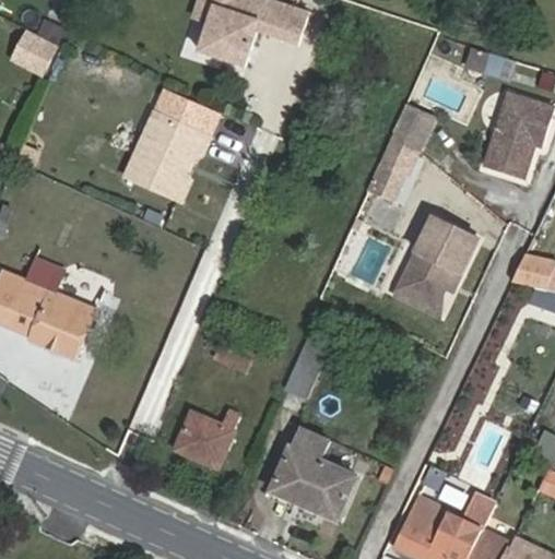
[(211,6),(193,0),(188,15),(205,21),(211,6)]
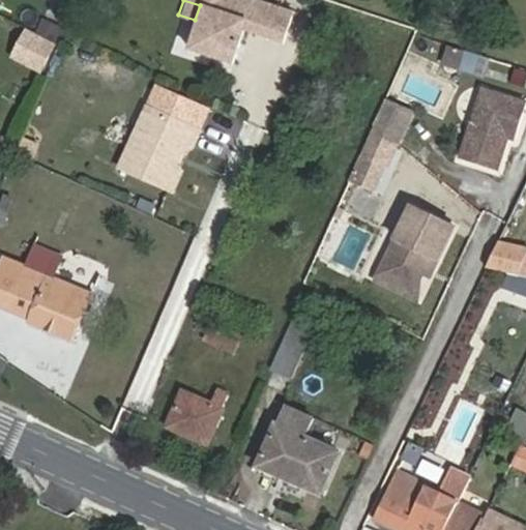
[(290,10),(259,0),(183,0),(200,5),(195,20),(185,48),(229,62),(240,28),(242,20),(253,23),(250,31),(280,41),(290,10)]
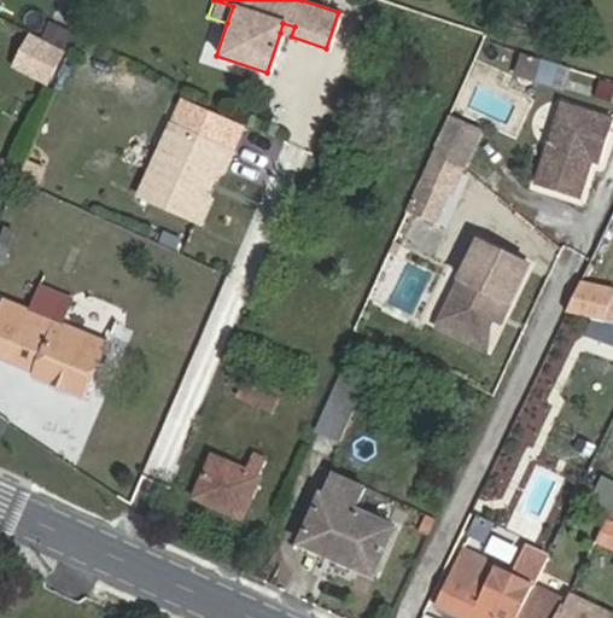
[(205,22),(199,53),(212,56),(217,24),(205,22)]
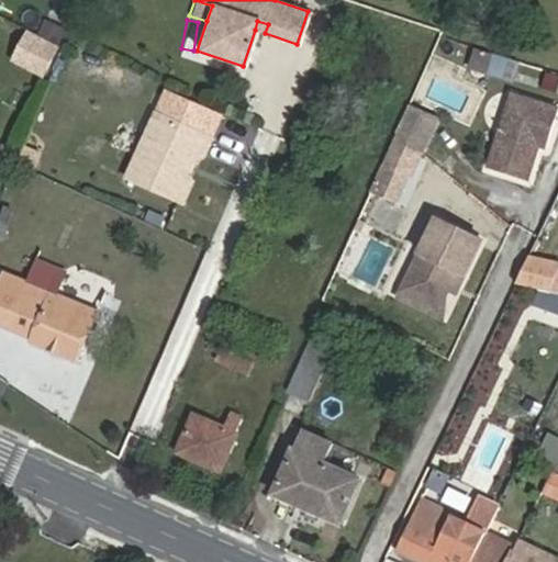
[(268,24),(257,21),(255,30),(265,33),(268,24)]
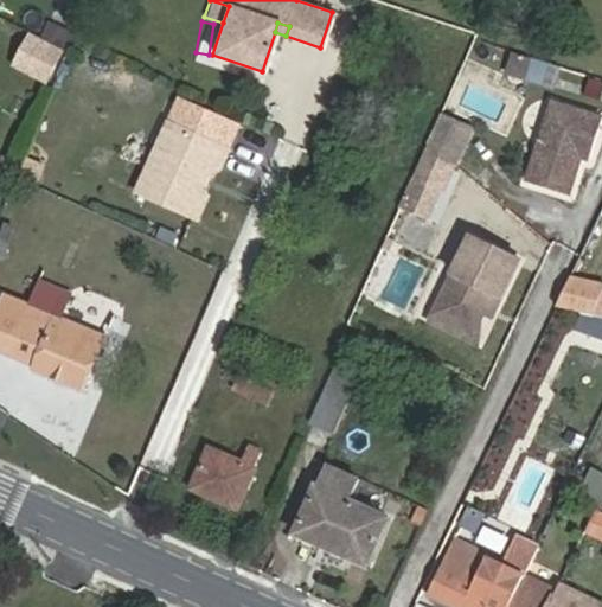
[(513,46),(506,65),(523,71),(530,51),(513,46)]
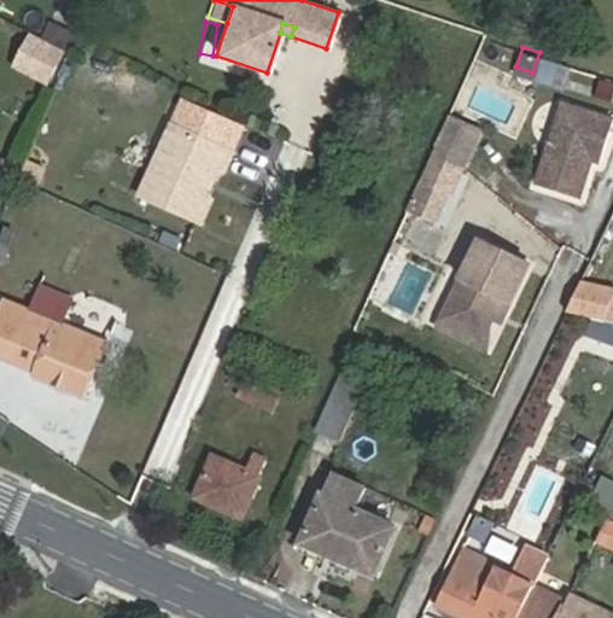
[(612,80),(596,75),(591,92),(607,97),(612,80)]
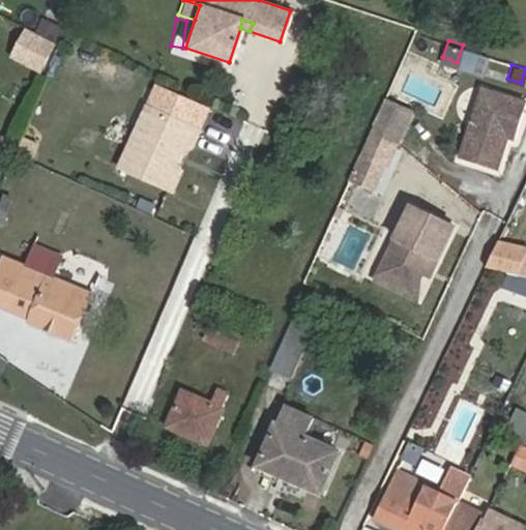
[(523,97),(479,83),(456,153),(493,166),(503,133),(510,136),(523,97)]
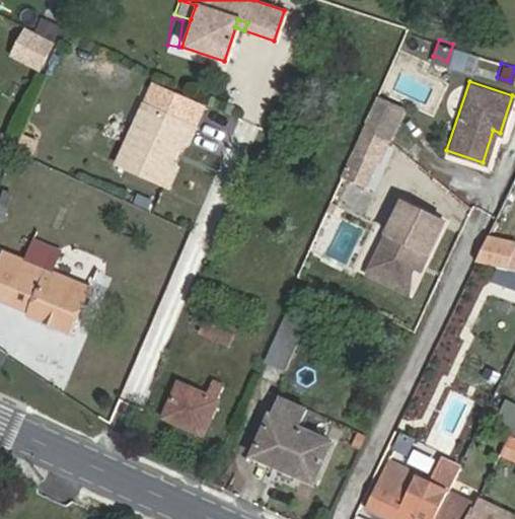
[(376,95),(365,118),(386,136),(400,105),(376,95)]
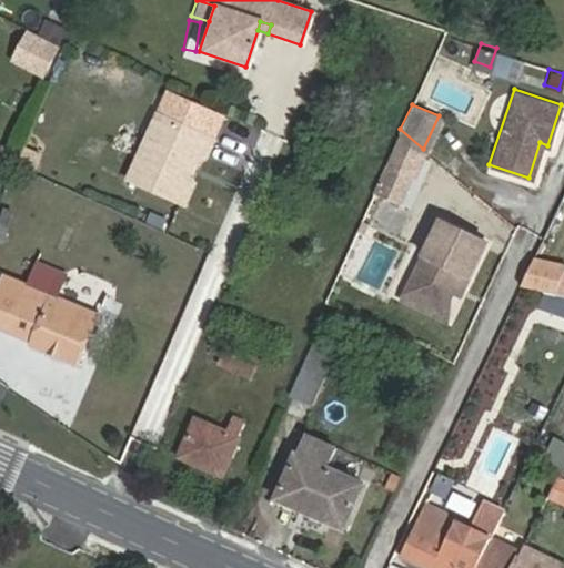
[(211,139),(153,113),(143,134),(148,144),(143,153),(133,156),(124,179),(177,202),(185,180),(182,169),(184,163),(203,154),(211,139)]
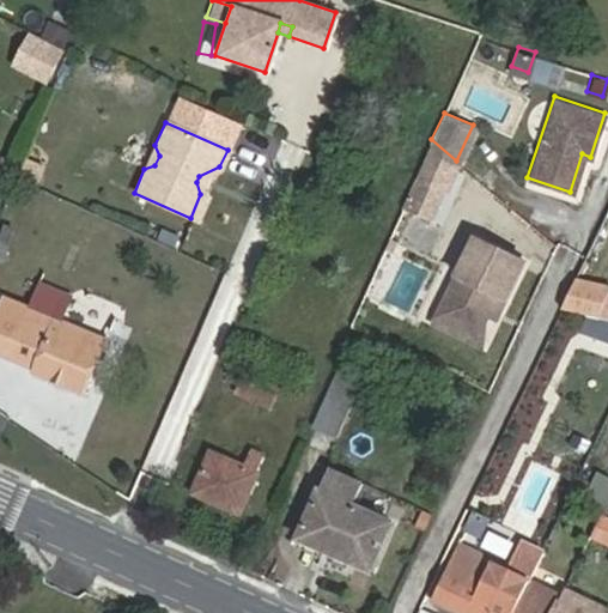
[(426,151),(415,175),(444,187),(456,161),(431,139),(426,151)]
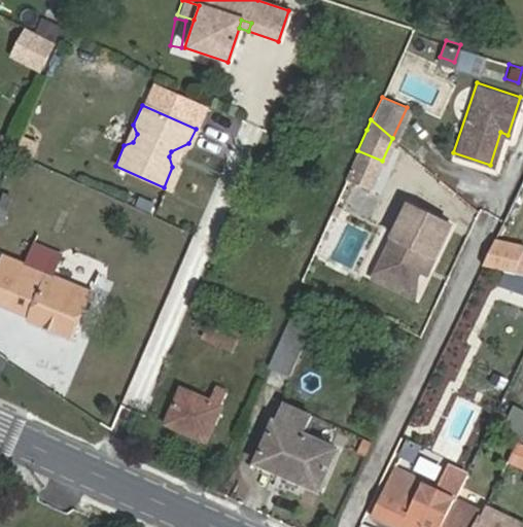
[(357,150),(347,174),(372,185),(382,161),(357,150)]
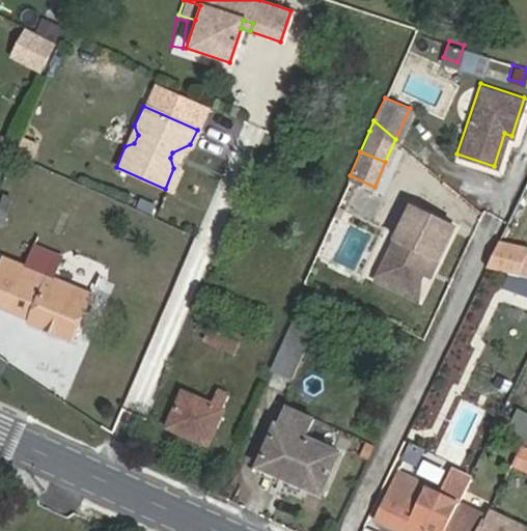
[(178,170),(173,168),(165,189),(169,191),(178,170)]
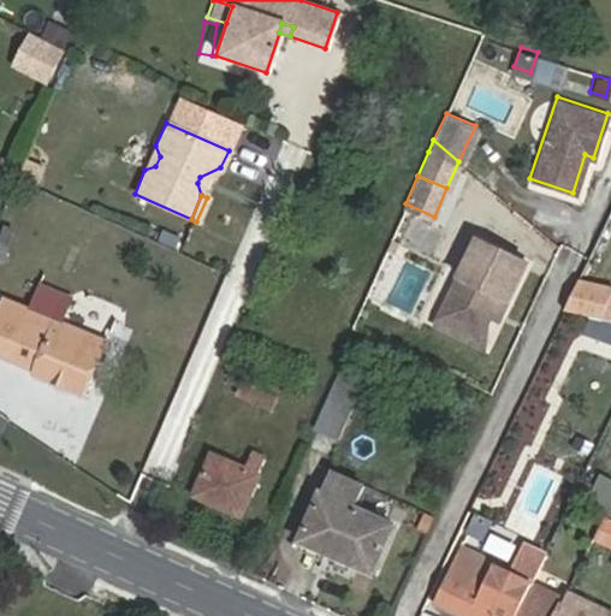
[(523,260),(474,236),(435,315),(463,329),(484,321),(487,313),(497,295),(505,298),(523,260)]
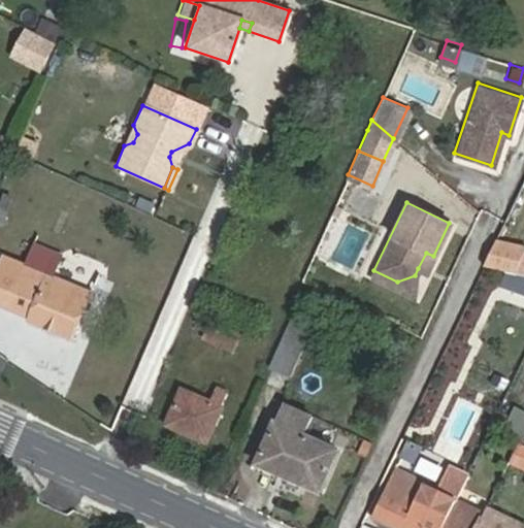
[(523,248),(494,240),(483,265),(503,270),(514,272),(523,275),(523,274),(523,259),(519,258),(523,248)]
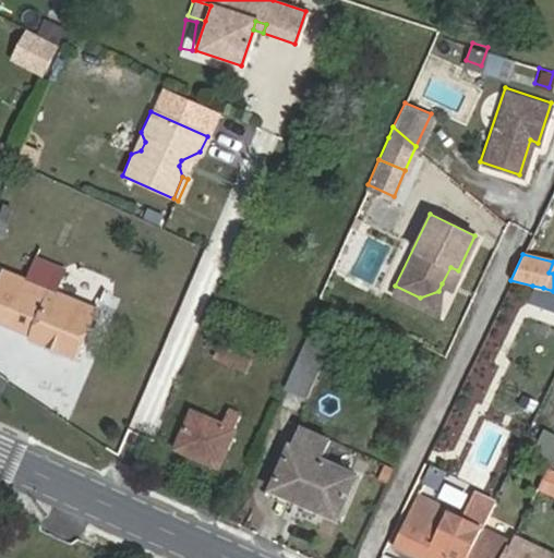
[(450,267),(442,283),(449,288),(458,270),(450,267)]
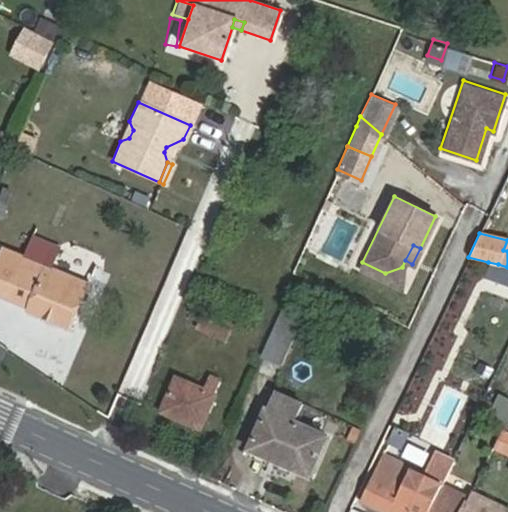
[(27,311),(70,329),(87,294),(83,292),(87,282),(3,247),(0,254),(0,296),(28,309),(27,311)]
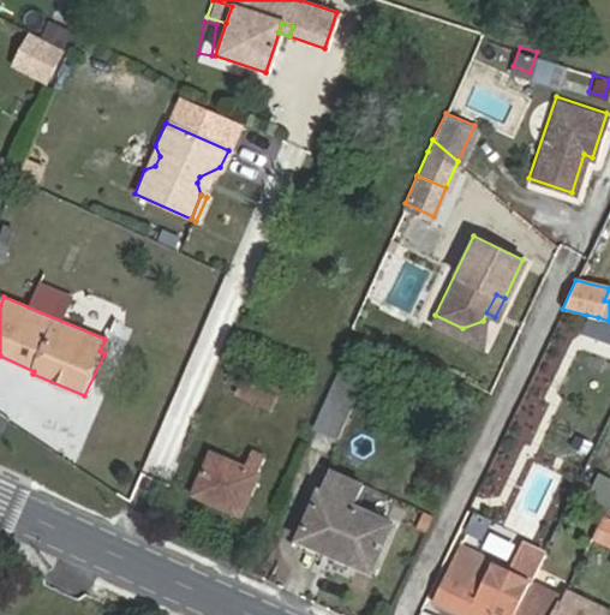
[(480,346),(483,321),(462,328),(435,315),(431,322),(480,346)]
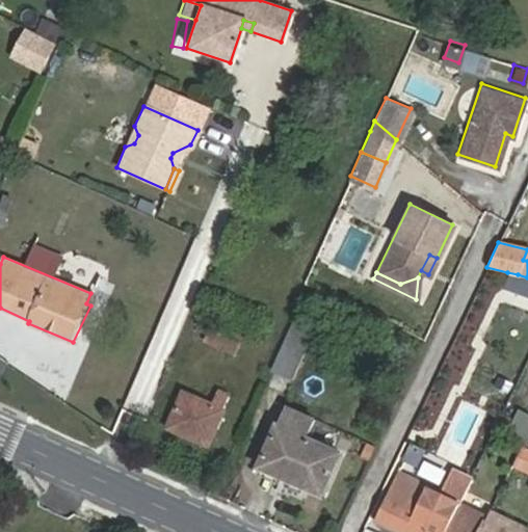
[(518,274),(507,272),(504,286),(515,289),(518,274)]
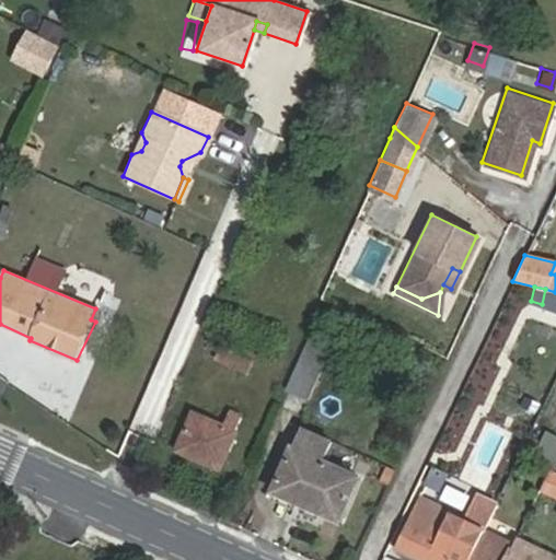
[(555,291),(555,292),(545,289),(542,304),(555,306),(555,291)]
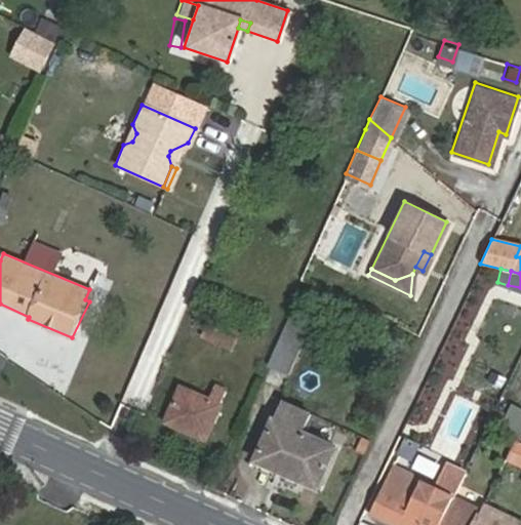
[(237,331),(207,319),(199,339),(228,351),(237,331)]
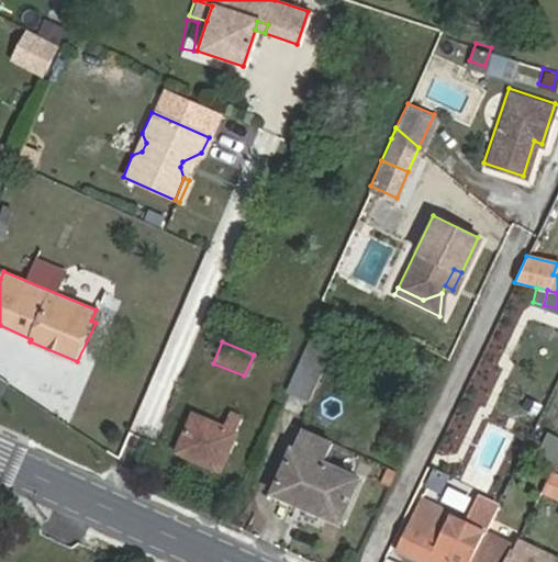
[(305,401),(327,353),(307,345),(285,391),(305,401)]
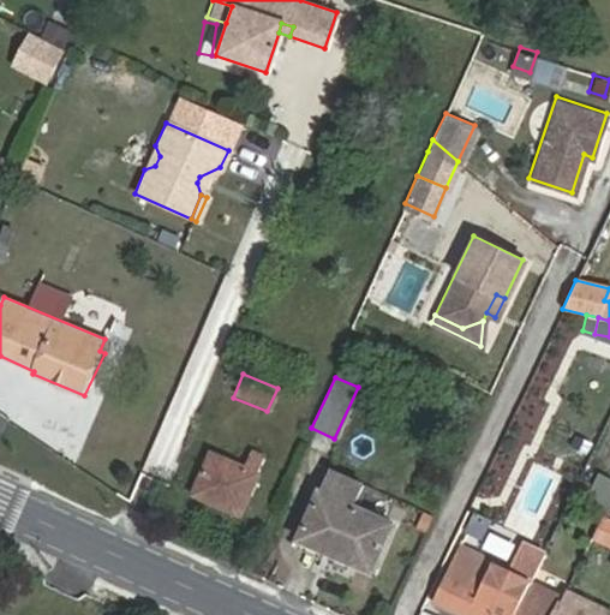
[(238,513),(263,458),(249,452),(241,467),(209,453),(192,494),(238,513)]
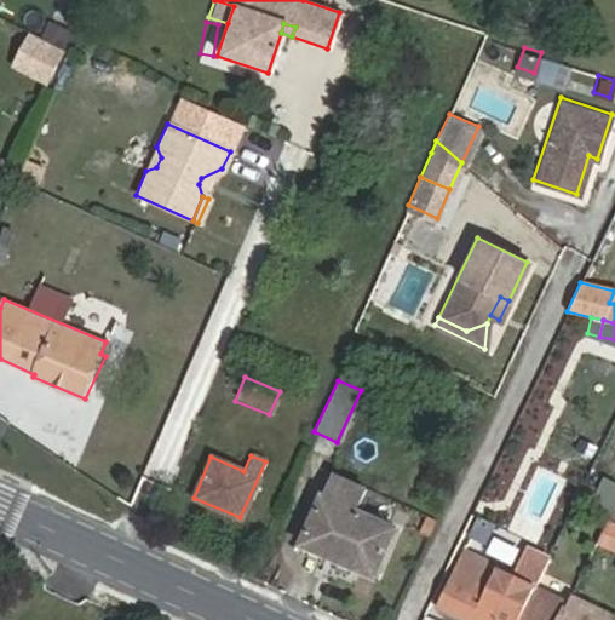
[(332,469),(321,491),(355,506),(365,484),(332,469)]
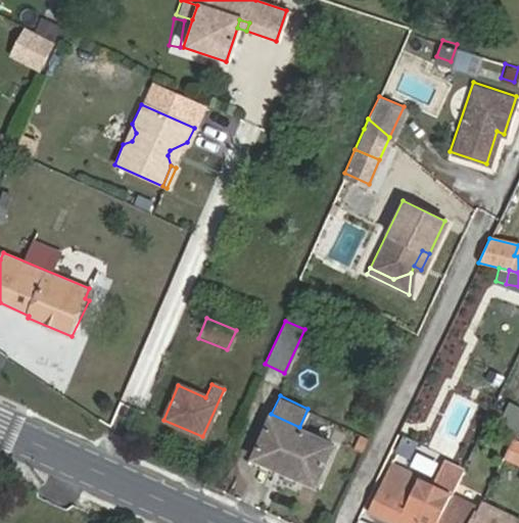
[(299,427),(271,414),(252,457),(272,466),(269,475),(293,486),(297,477),(314,485),(333,442),(299,427)]
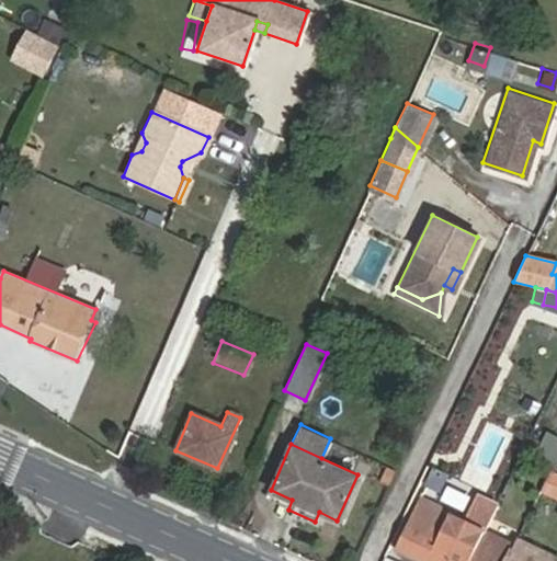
[(465,521),(482,529),(496,503),(477,494),(465,521)]
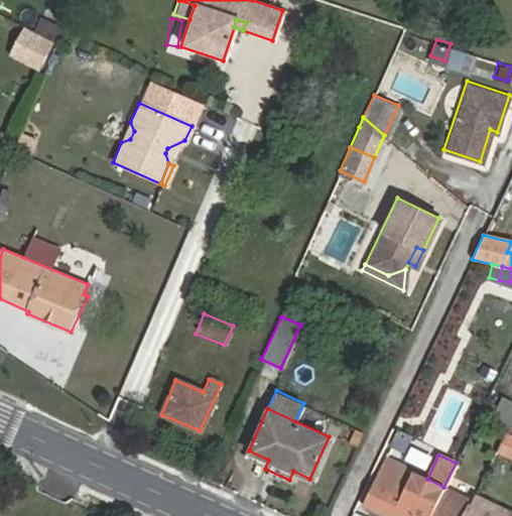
[(427,479),(384,458),(361,505),(384,515),(429,515),(443,487),(427,479)]
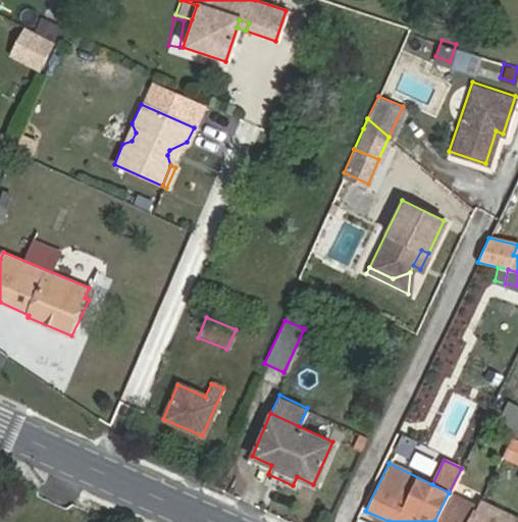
[(434,521),(467,521),(476,505),(449,492),(434,521)]
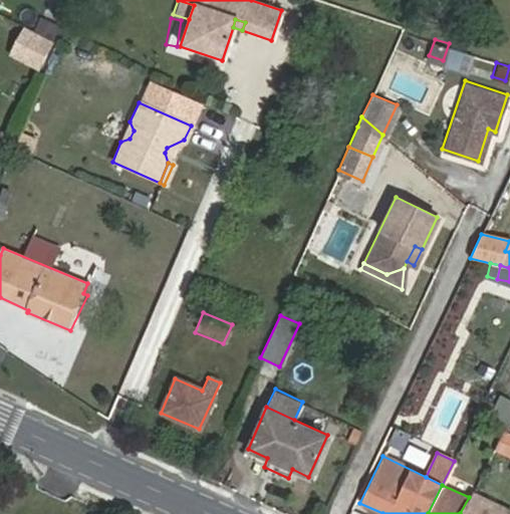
[(469,497),(460,513),(492,513),(475,506),(477,501),(469,497)]
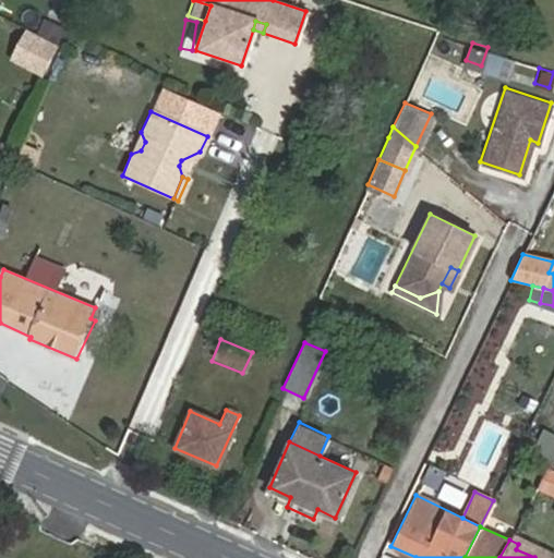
[(518,544),(546,557),(553,557),(553,556),(520,540),(518,544)]
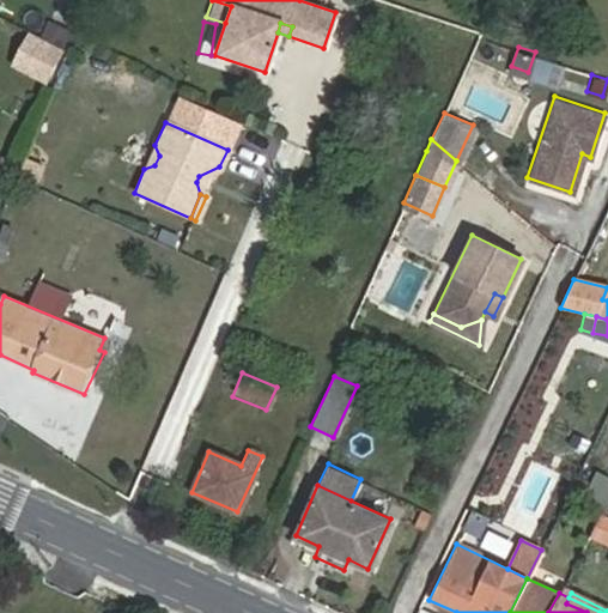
[(587,612),(600,612),(569,598),(566,604),(587,612)]
